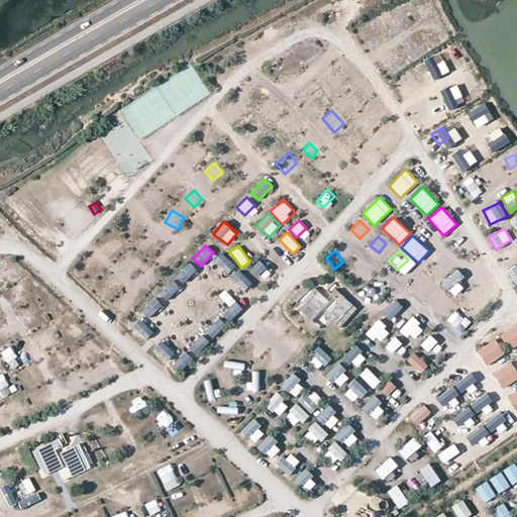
[(222,253),(215,262),(228,274),(235,266),(222,253)]
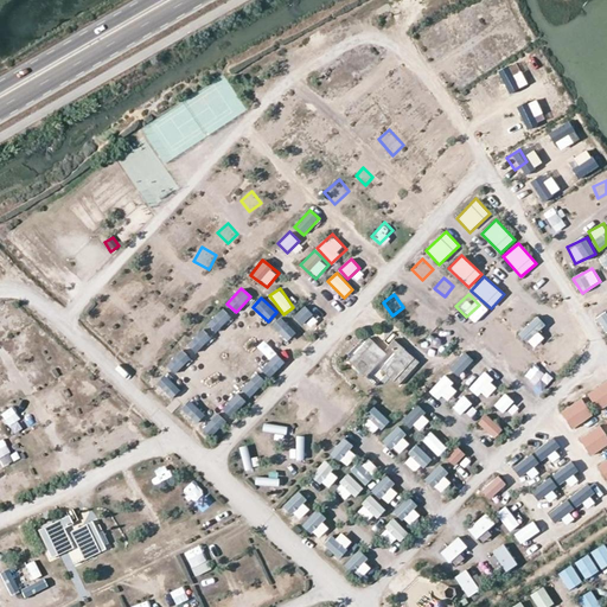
[(305,306),(294,317),(302,325),(313,314),(305,306)]
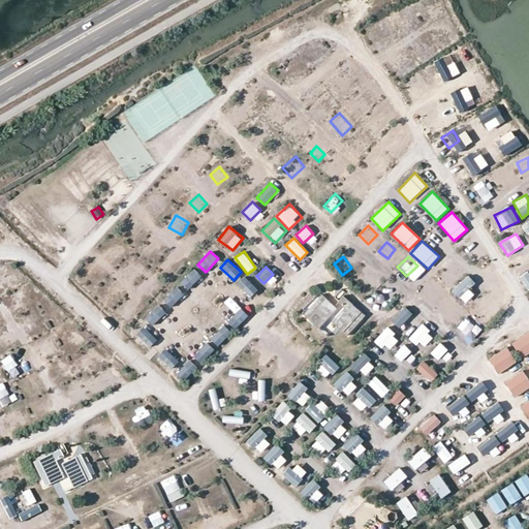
[(193,269),(181,282),(189,289),(201,276),(193,269)]
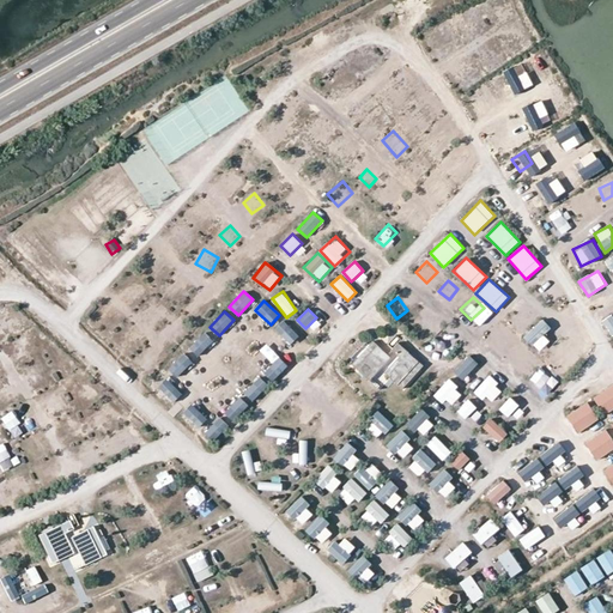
[(612,315),(602,320),(611,335),(612,334),(612,315)]
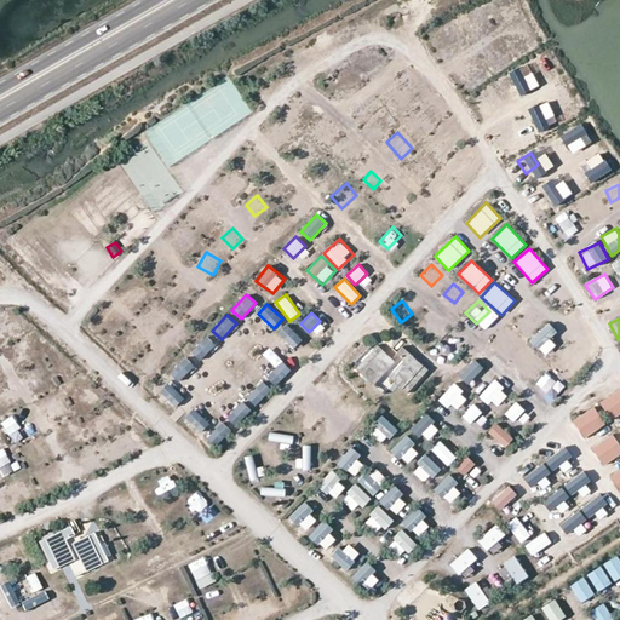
[(425,342),(440,332),(431,320),(417,329),(425,342)]
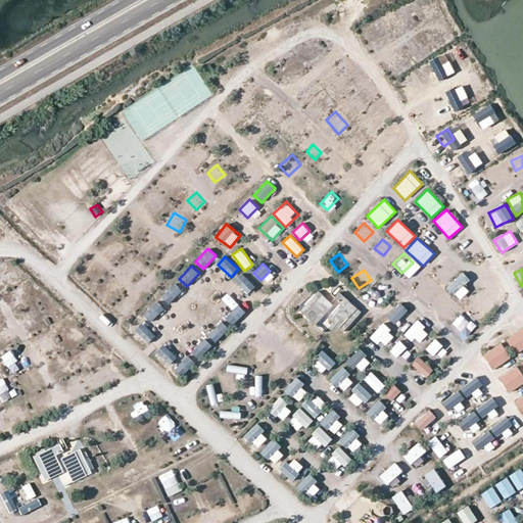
[(458,298),(473,283),(463,272),(446,287),(458,298)]
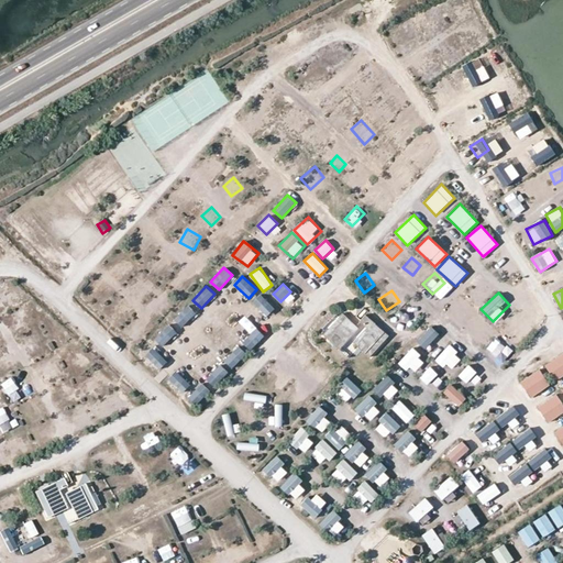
[(266,317),(275,310),(262,294),(253,301),(266,317)]
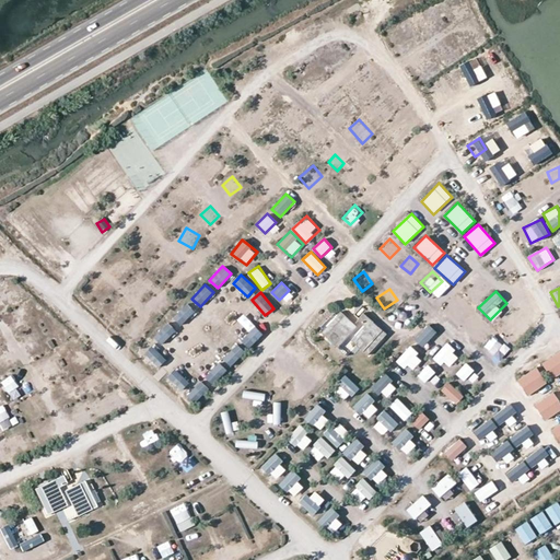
[(454,316),(467,306),(458,295),(445,306),(454,316)]
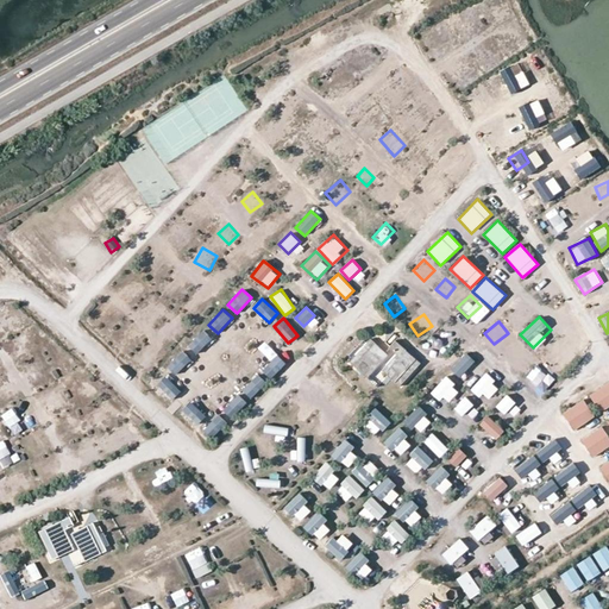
[(188,346),(198,355),(212,338),(202,330),(188,346)]
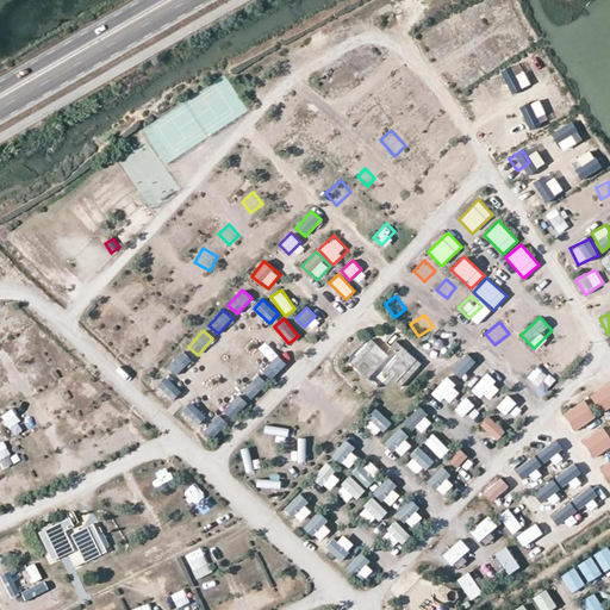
[(442,350),(453,340),(443,330),(433,340),(442,350)]
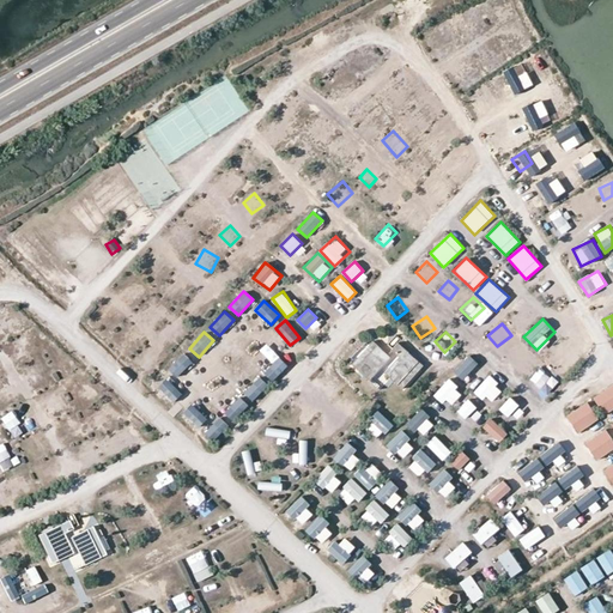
[(20,346),(26,359),(42,352),(36,339),(20,346)]
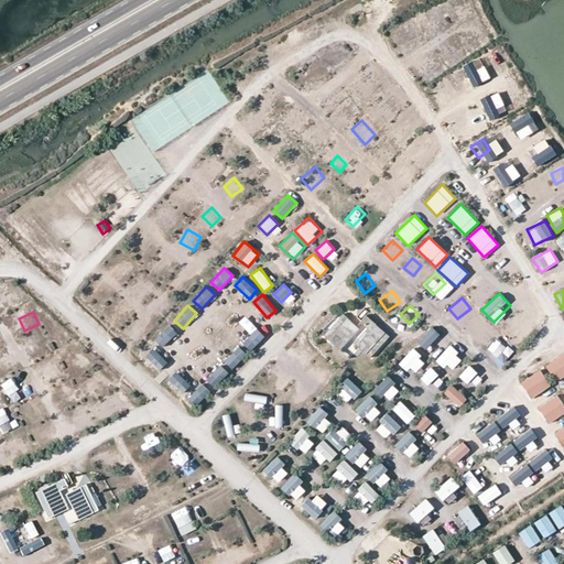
[(325,335),(339,348),(358,327),(343,313),(338,317),(339,318),(325,335)]
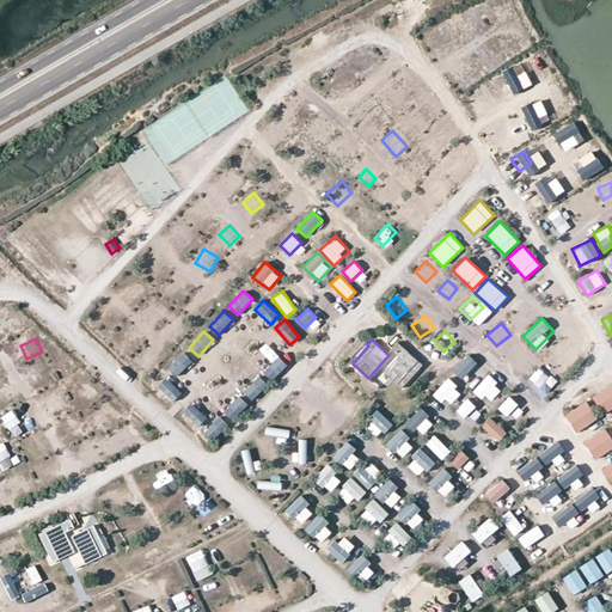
[(391,349),(401,357),(386,374),(402,387),(422,365),(397,341),(391,349)]
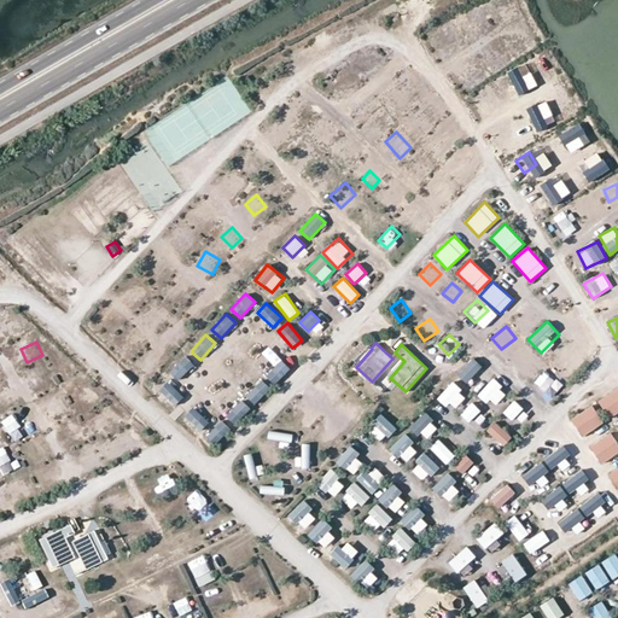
[(563,349),(551,360),(563,372),(575,361),(563,349)]
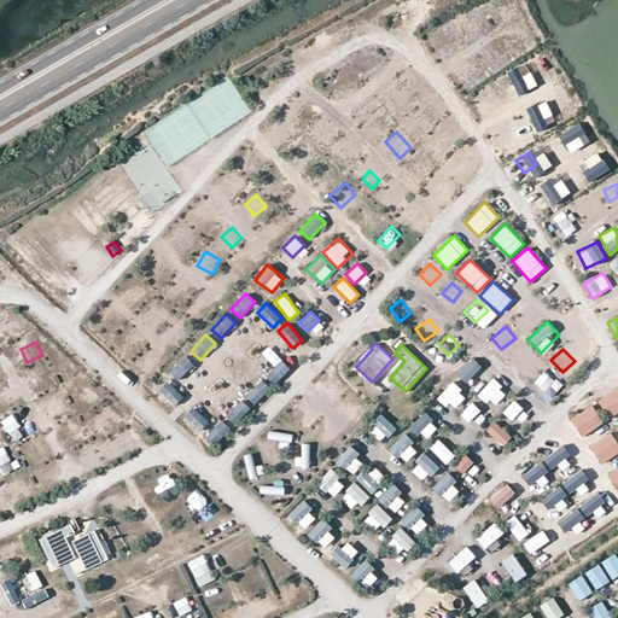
[(185,355),(170,372),(180,380),(194,363),(185,355)]
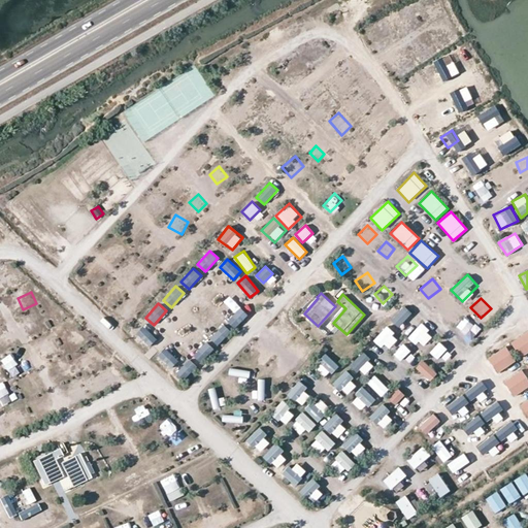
[(400,328),(411,312),(402,305),(391,322),(400,328)]
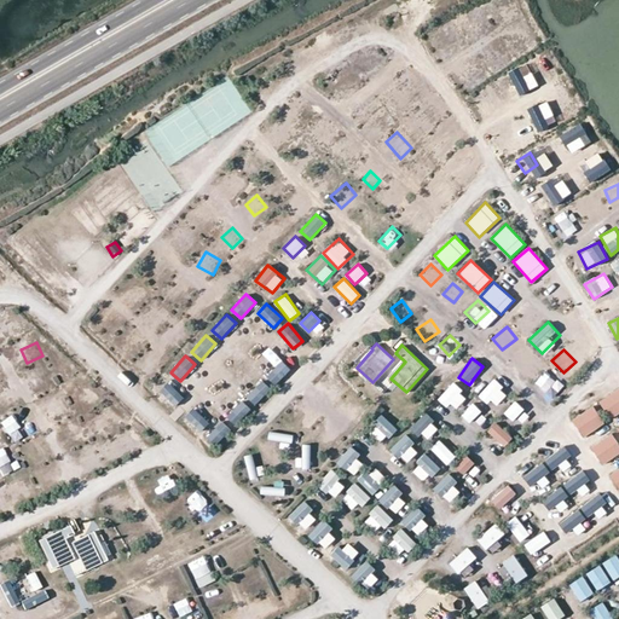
[(266,375),(273,386),(291,371),(283,362),(266,375)]
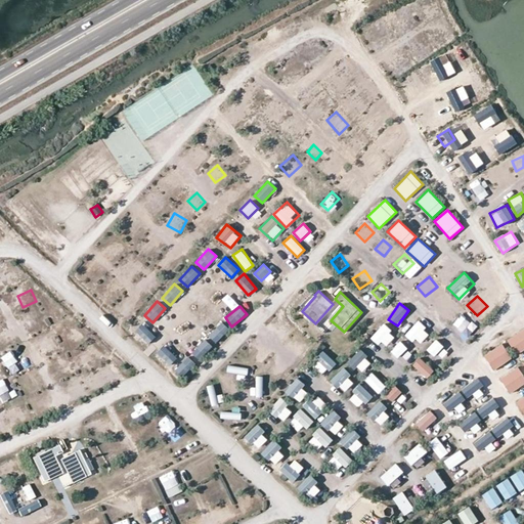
[(466,338),(476,330),(463,313),(452,321),(466,338)]
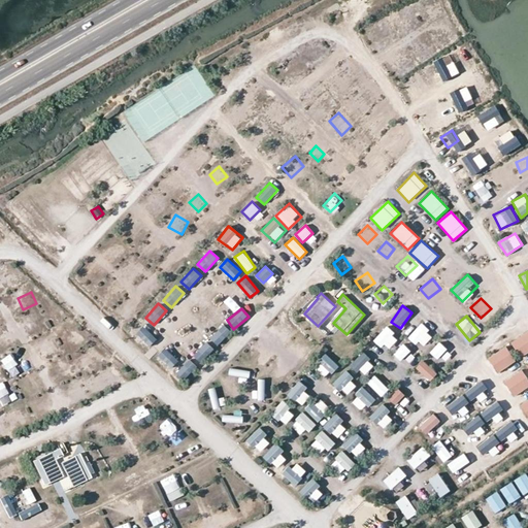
[(218,345),(231,331),(224,324),(209,338),(218,345)]
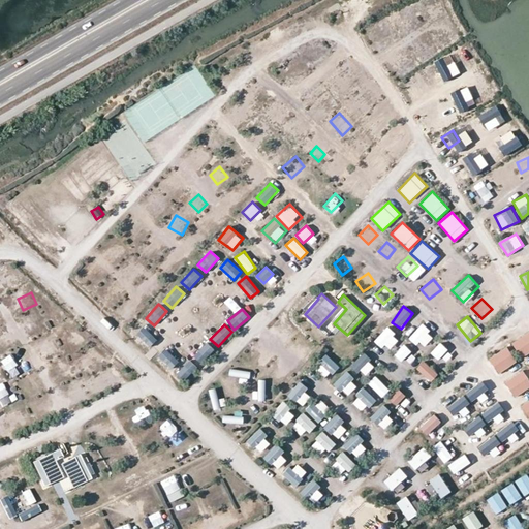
[(410,337),(424,349),(435,337),(422,324),(410,337)]
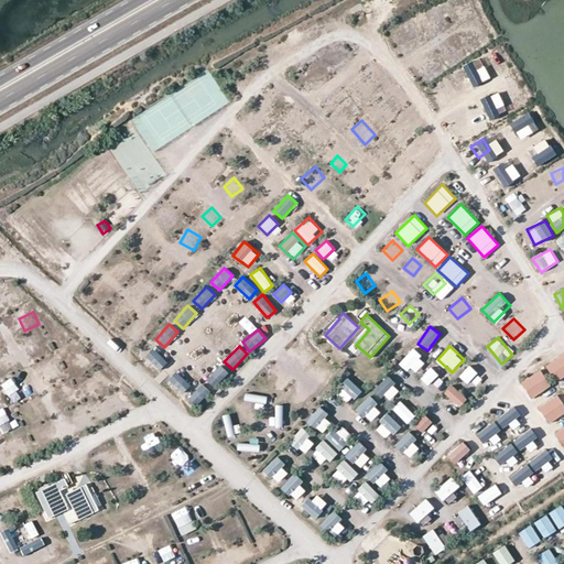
[(145,356),(160,370),(169,362),(154,347),(145,356)]
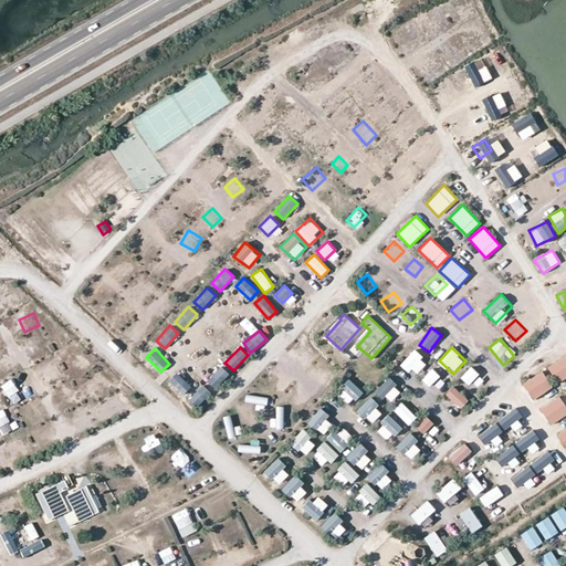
[(415,350),(401,363),(415,377),(428,364),(415,350)]
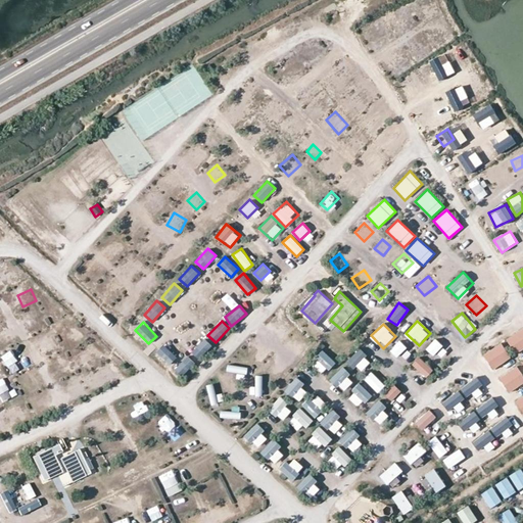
[(516,355),(522,350),(522,328),(506,338),(516,355)]
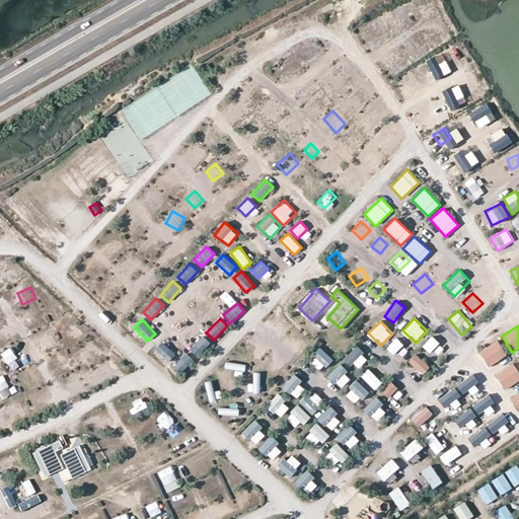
[(204,337),(190,348),(195,355),(209,344),(204,337)]
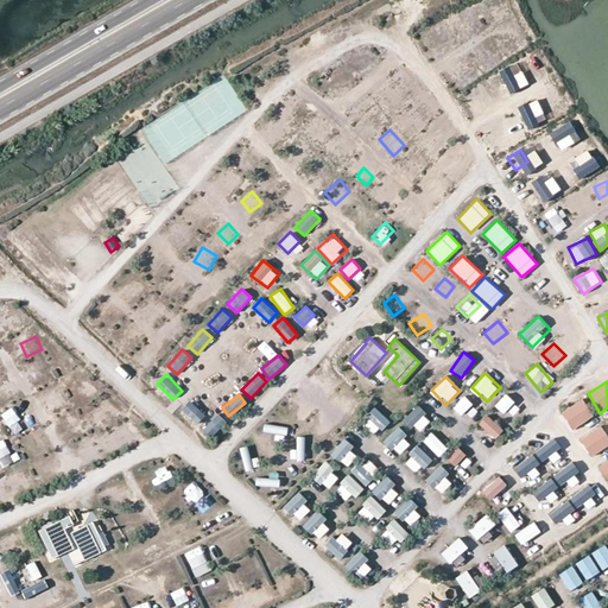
[(495,406),(505,415),(515,403),(506,394),(495,406)]
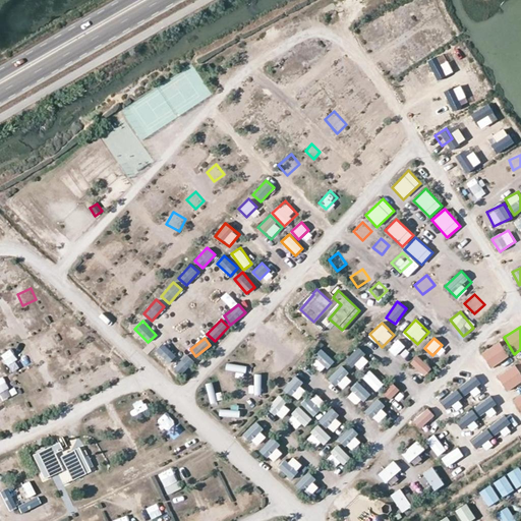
[(398,339),(389,349),(396,356),(406,346),(398,339)]
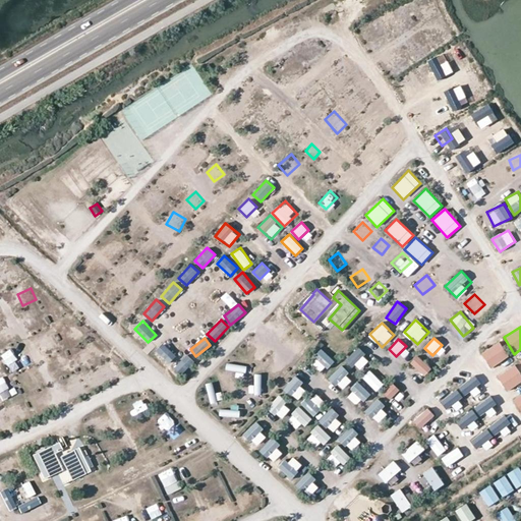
[(169,363),(177,355),(164,341),(156,350),(169,363)]
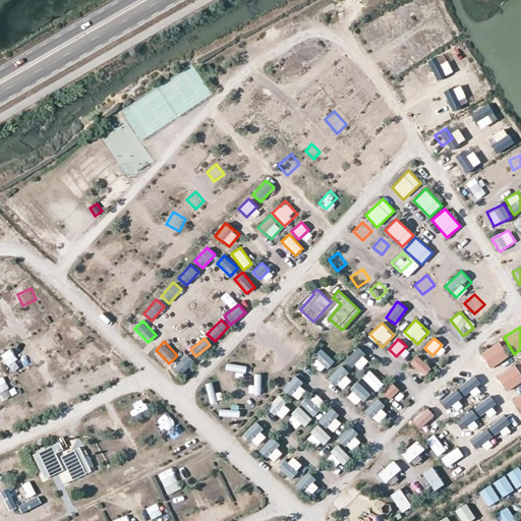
[(499,342),(481,353),(491,368),(509,356),(499,342)]
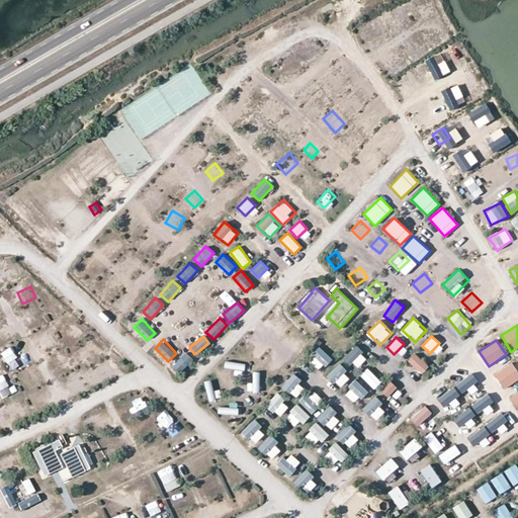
[(356,369),(368,358),(356,346),(344,357),(356,369)]
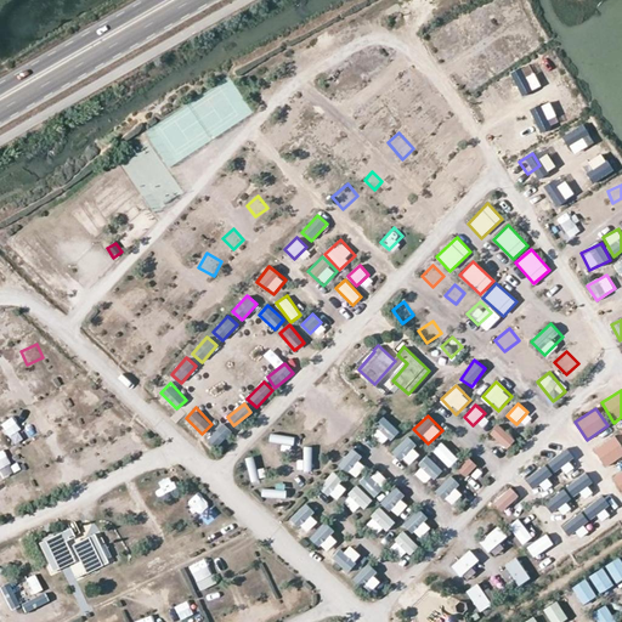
[(369,433),(383,447),(400,431),(386,418),(369,433)]
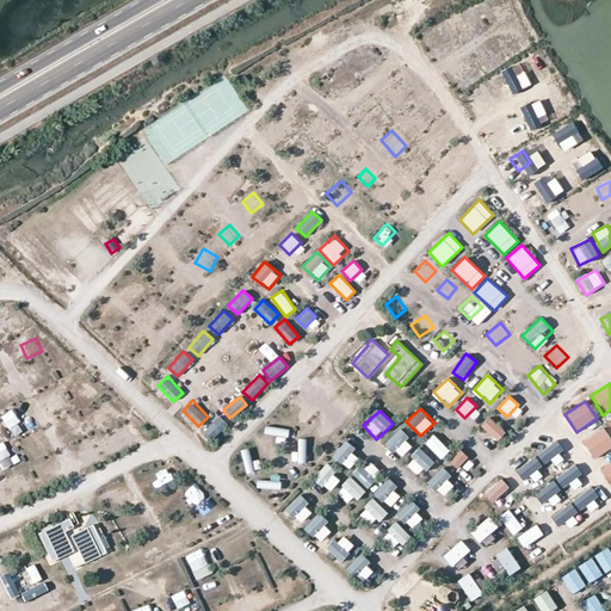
[(10,433),(23,427),(17,413),(4,419),(10,433)]
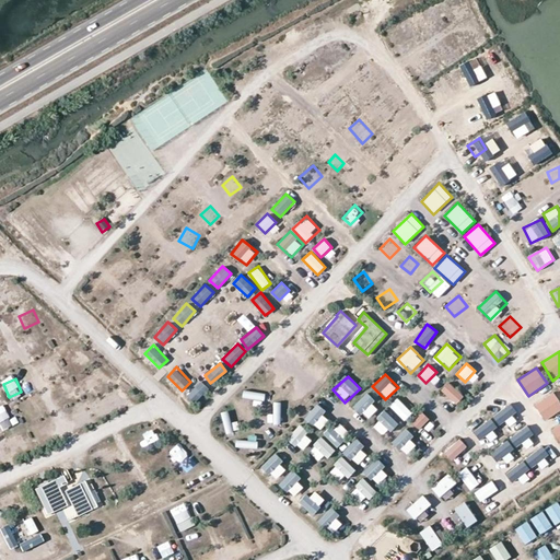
[(58,398),(73,388),(67,378),(51,388),(58,398)]
